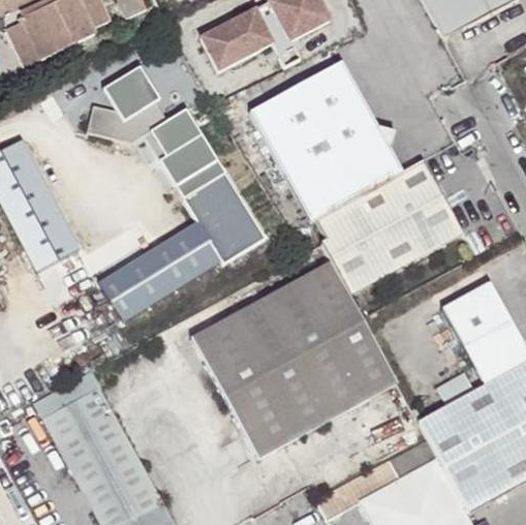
[(53,0),(3,25),(25,68),(99,31),(84,0),(53,0)]
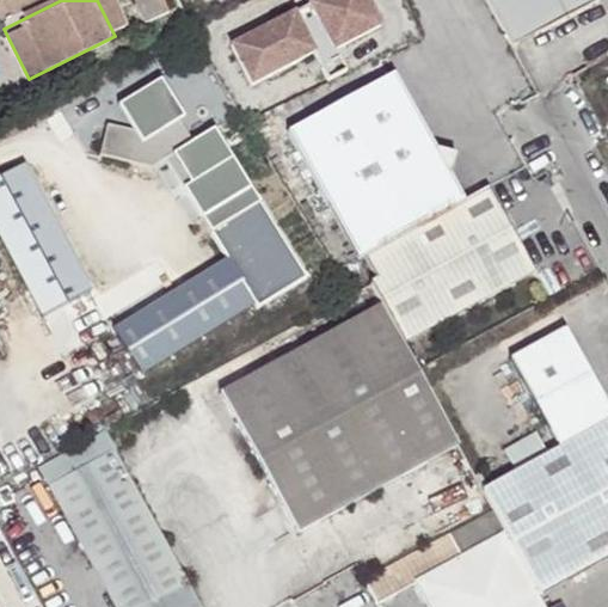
[(309,0),(233,41),(253,80),(315,48),(319,55),(337,44),(382,20),(372,0),(309,0)]
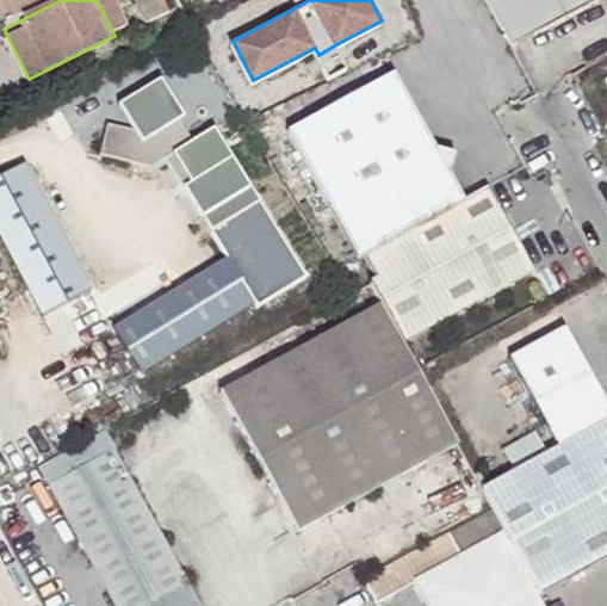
[(490,0),(514,42),(593,0),(490,0)]
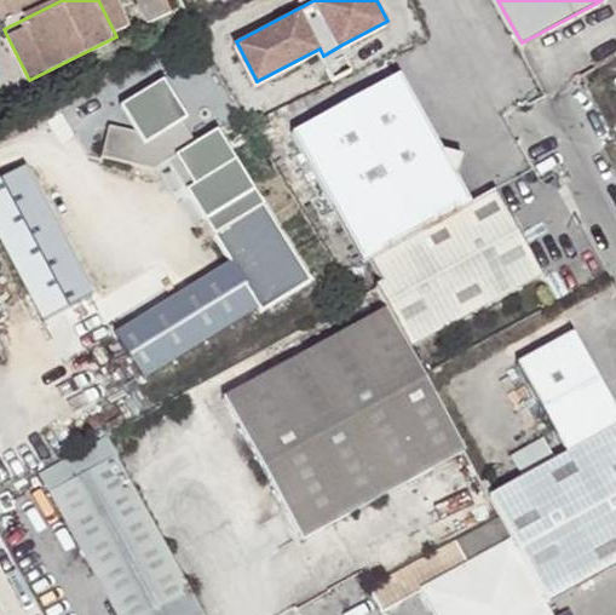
[(352,68),(341,45),(323,56),(334,76),(352,68)]
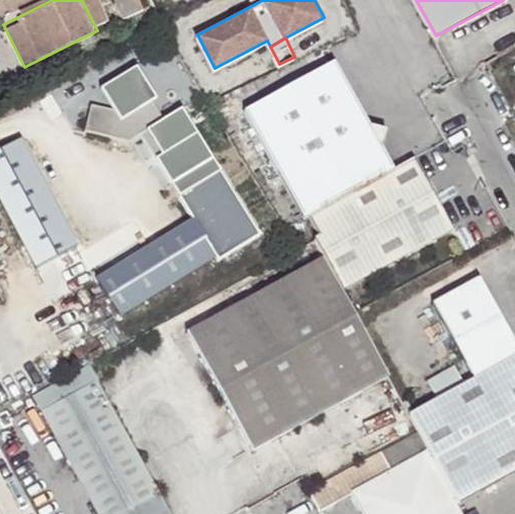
[(246,106),(305,216),(310,213),(395,167),(382,145),(370,121),(336,58),(246,106)]
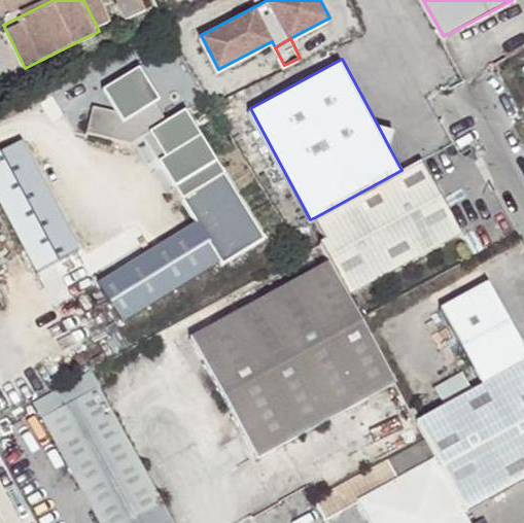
[(187,108),(170,119),(159,101),(142,75),(125,86),(118,113),(96,105),(86,132),(130,146),(146,136),(173,180),(199,222),(221,257),(264,232),(218,160),(187,108)]
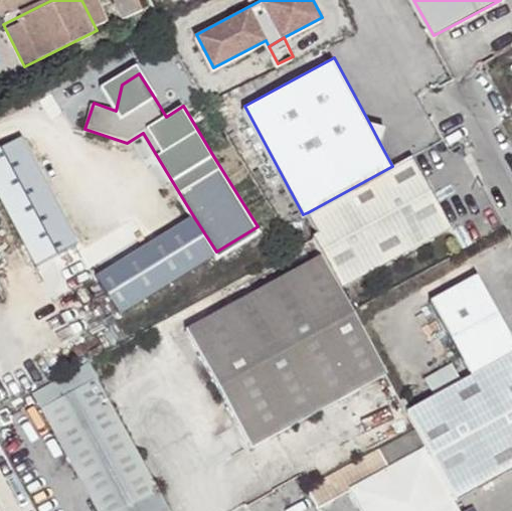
[(386,126),(368,121),(380,144),(386,126)]
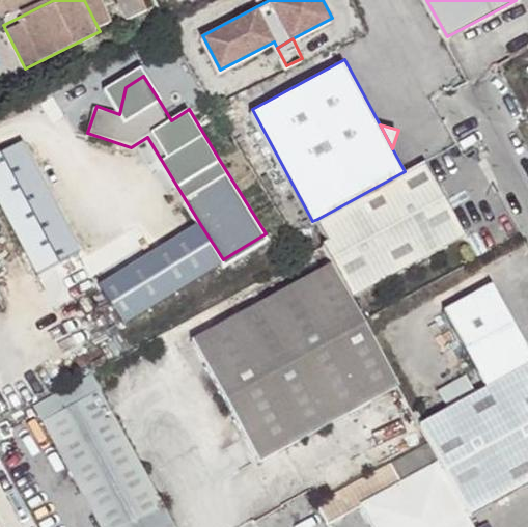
[(36,138),(0,156),(0,177),(49,274),(93,251),(36,138)]
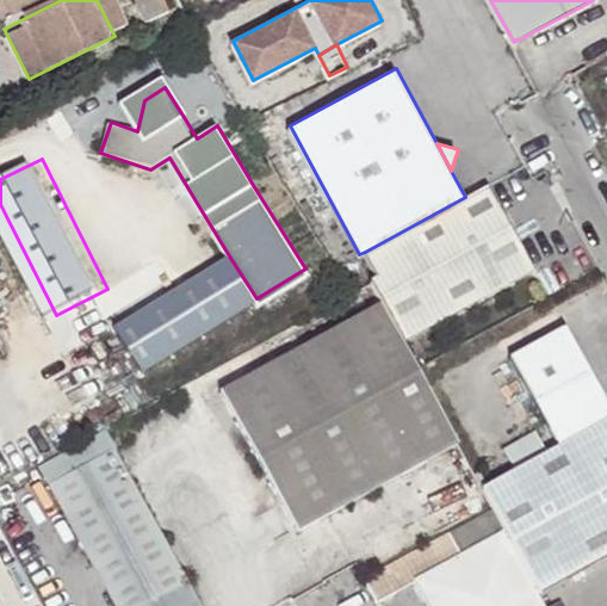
[(534,269),(489,185),(465,197),(365,252),(378,276),(372,278),(384,301),(404,340),(534,269)]
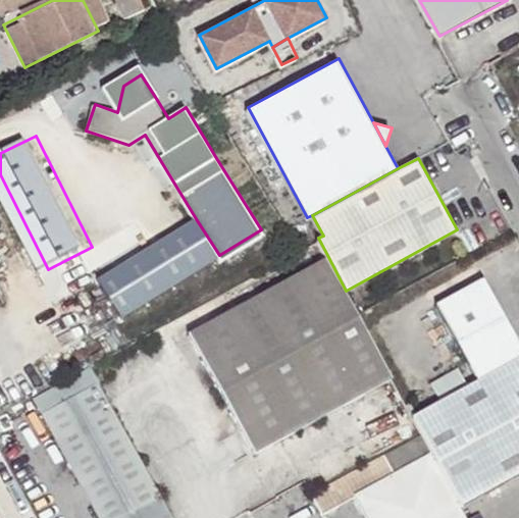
[(197,220),(100,279),(124,319),(221,260),(219,255),(197,220)]
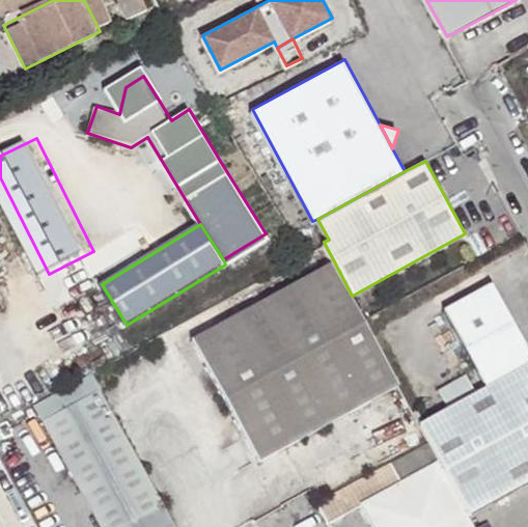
[(364,317),(352,296),(334,261),(195,337),(261,460),(400,384),(380,348),(364,317)]
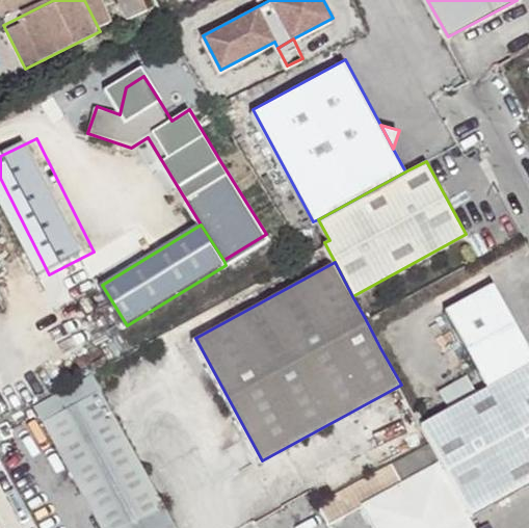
[(451,407),(422,423),(431,442),(449,473),(471,513),(528,482),(528,348),(495,285),(447,310),(488,388),(478,393),(468,373),(440,389),(451,407)]
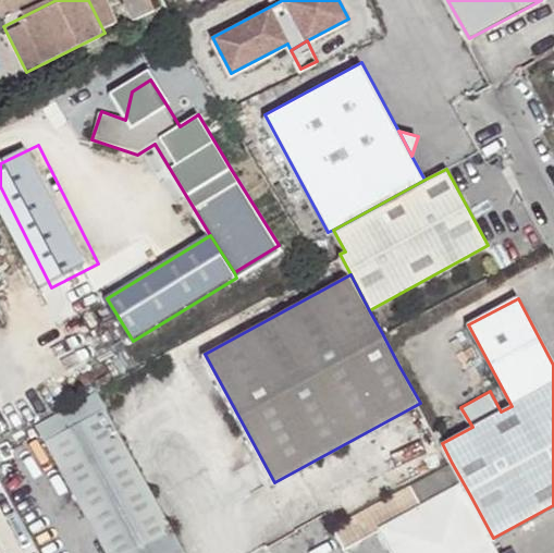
[(186,552),(106,406),(47,439),(109,552),(186,552)]
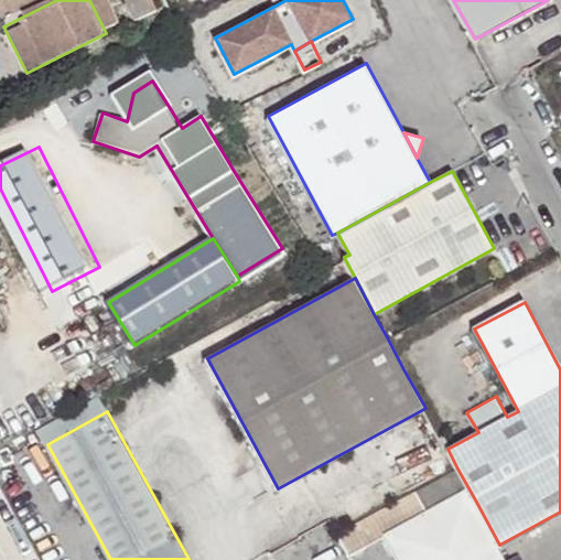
[(507,559),(499,545),(476,502),(457,469),(417,491),(427,509),(385,532),(399,559),(507,559)]
